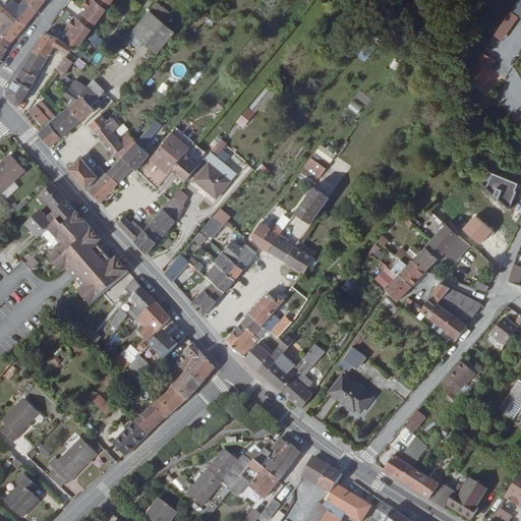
[(21,7),(20,6),(13,0),(5,0),(1,4),(25,25),(33,17),(32,17),(20,7),(21,7)]
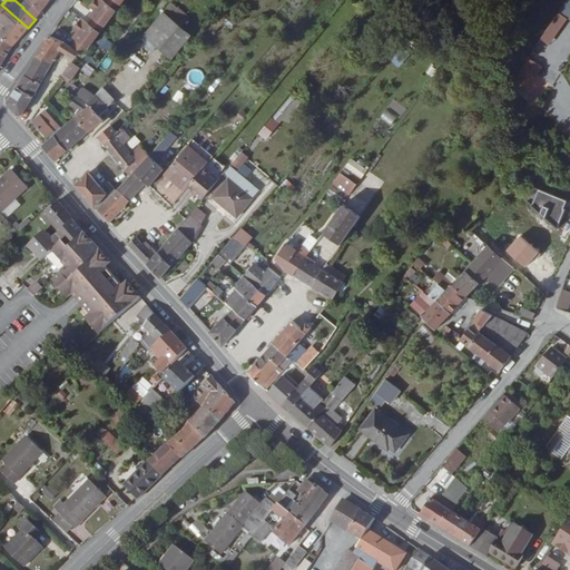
[(29,0),(28,0),(22,7),(23,8),(22,8),(35,19),(36,19),(41,12),(29,0)]
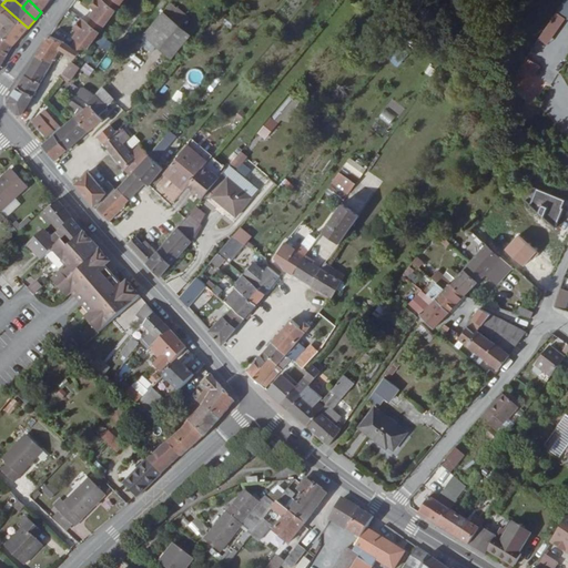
[(29,0),(41,12),(51,0),(29,0)]
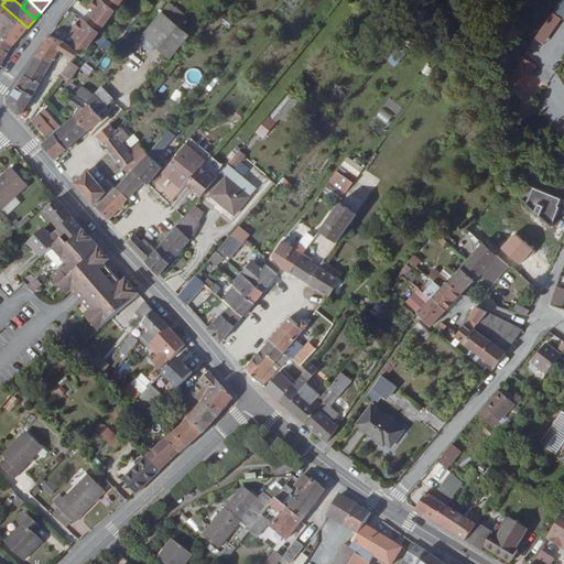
[(89,22),(100,30),(117,10),(106,1),(102,0),(94,0),(90,6),(95,9),(90,14),(94,17),(89,22)]
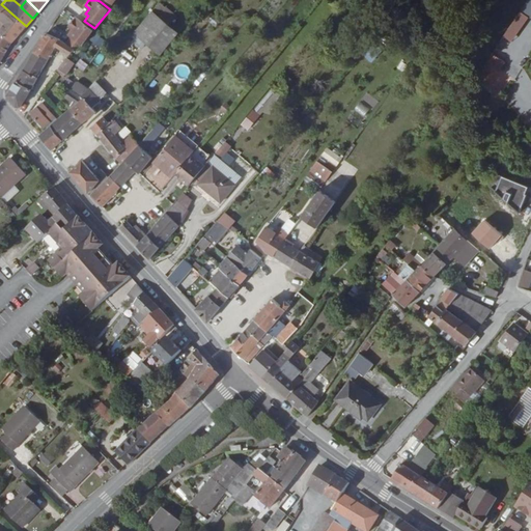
[(100,0),(100,1),(110,9),(116,0),(100,0)]
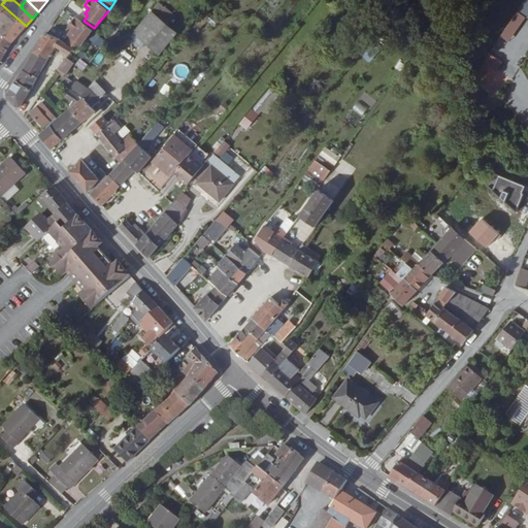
[(26,26),(1,4),(0,3),(0,19),(5,24),(0,29),(0,31),(12,41),(26,26)]
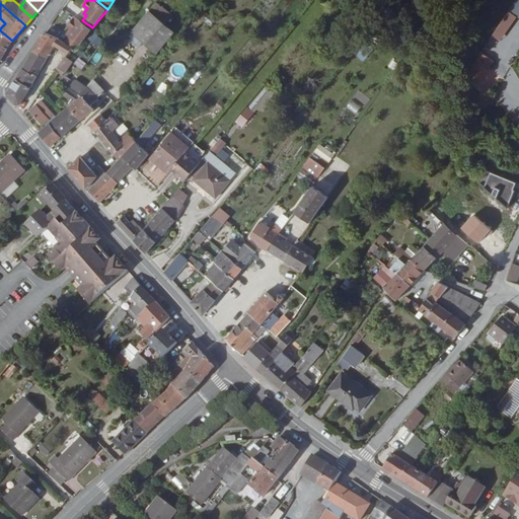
[(153,14),(160,5),(156,3),(150,11),(153,14)]
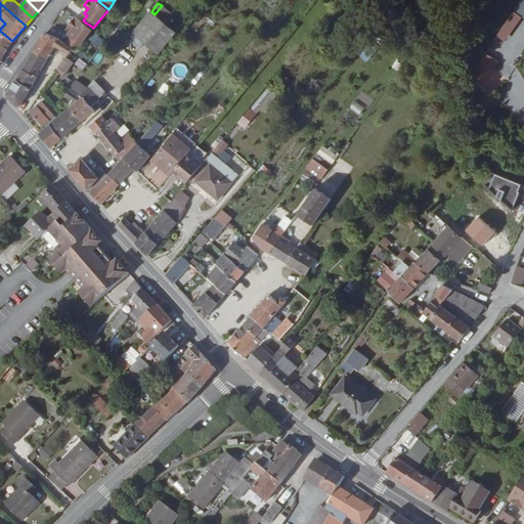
[(203,8),(199,13),(205,19),(210,13),(203,8)]
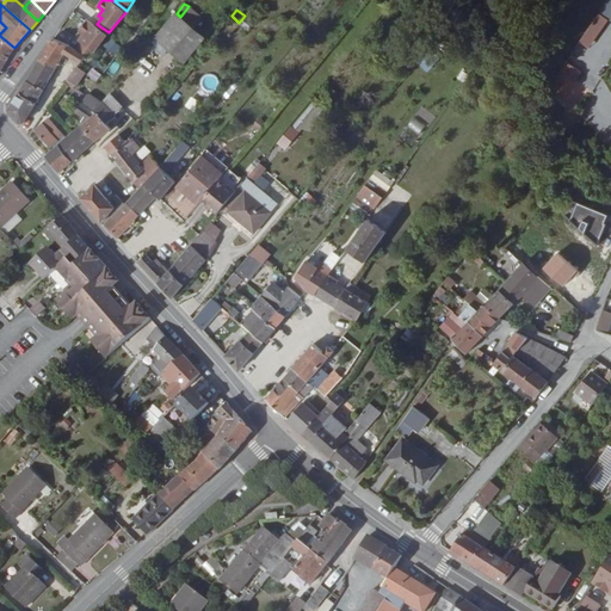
[(596,12),(578,42),(588,48),(606,18),(596,12)]
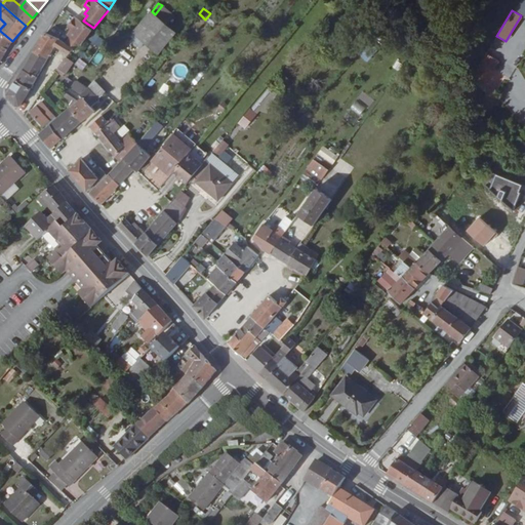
[(159,53),(176,33),(151,11),(133,33),(159,53)]
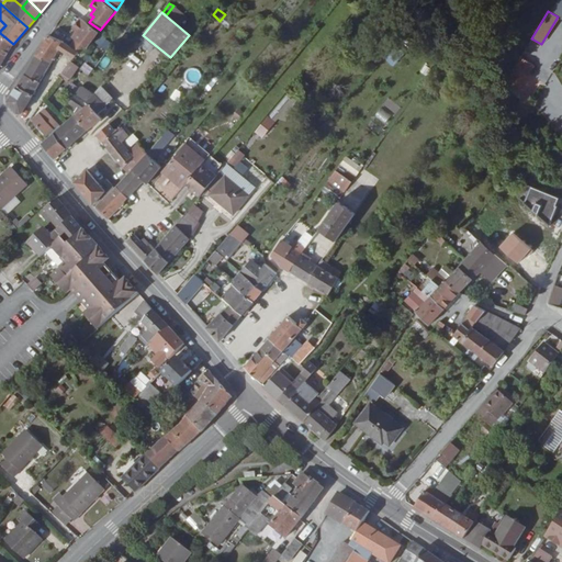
[(77,37),(74,44),(71,46),(79,52),(75,58),(85,52),(100,31),(100,30),(89,22),(81,17),(75,27),(79,30),(75,36),(77,37)]
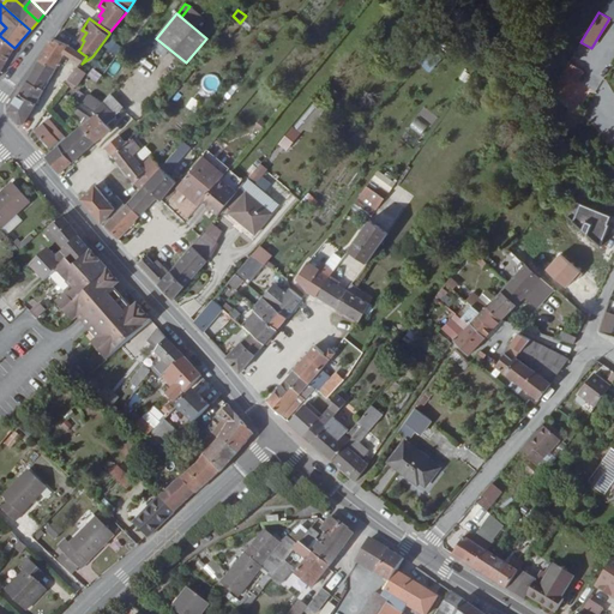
[(432,52),(437,47),(440,42),(433,35),(423,44),(432,52)]
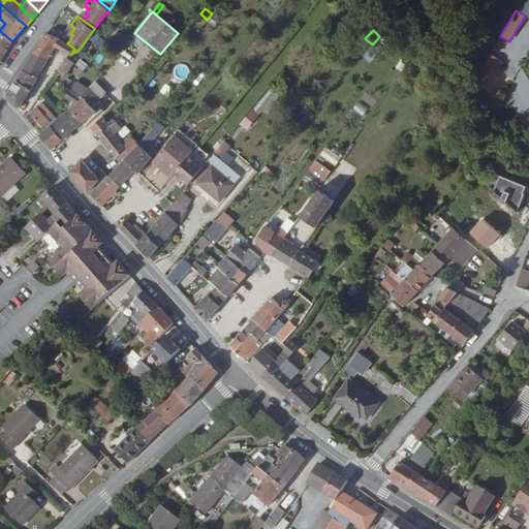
[(12,41),(0,31),(0,61),(2,59),(12,41)]
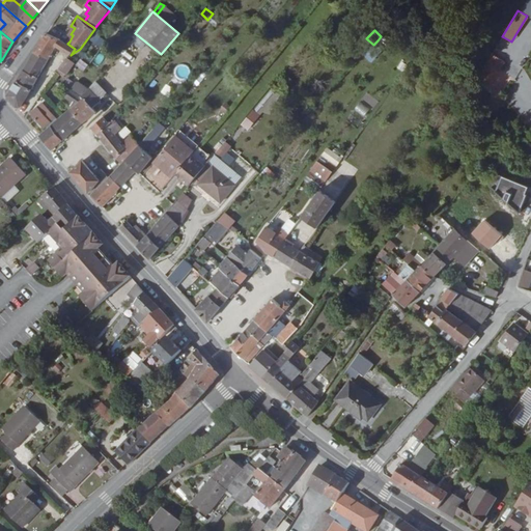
[(94,32),(89,40),(101,49),(106,42),(94,32)]
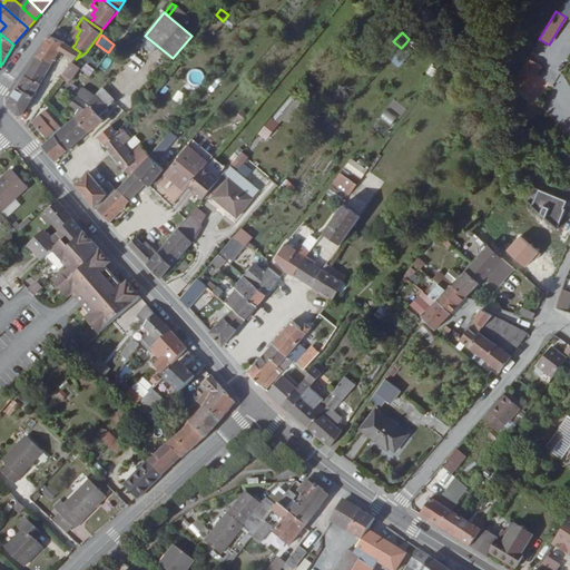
[(61,49),(66,42),(51,36),(38,56),(53,64),(61,49)]
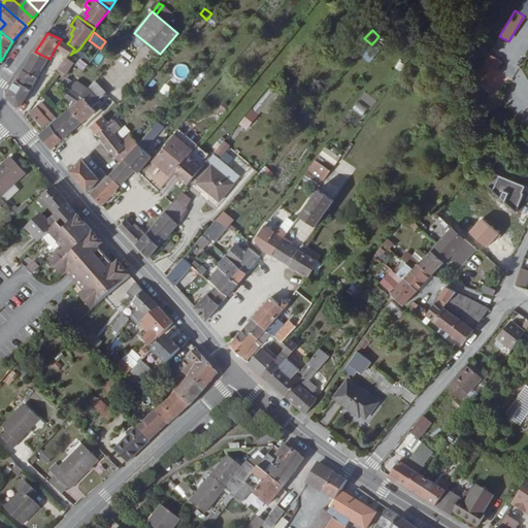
[(61,39),(57,45),(70,55),(74,48),(67,43),(61,39)]
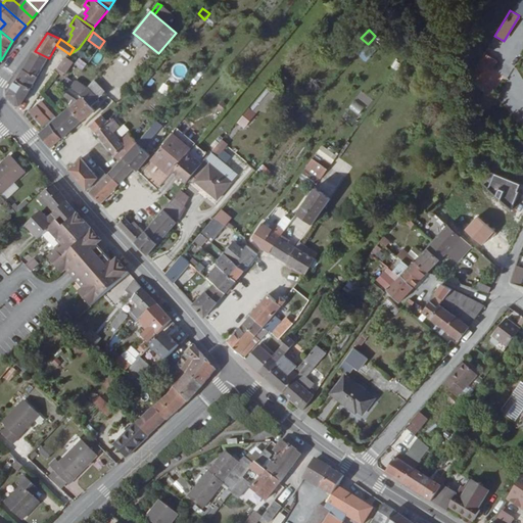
[(372,40),(368,44),(375,50),(378,46),(372,40)]
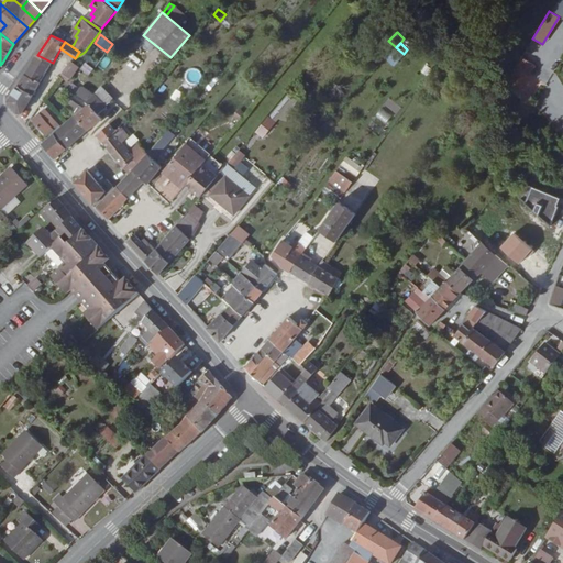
[(404,54),(396,47),(386,59),(394,66),(404,54)]
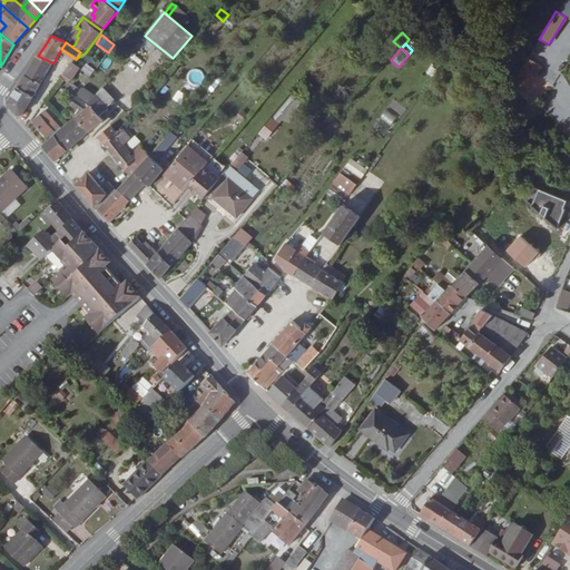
[(53,64),(38,56),(26,76),(41,84),(53,64)]
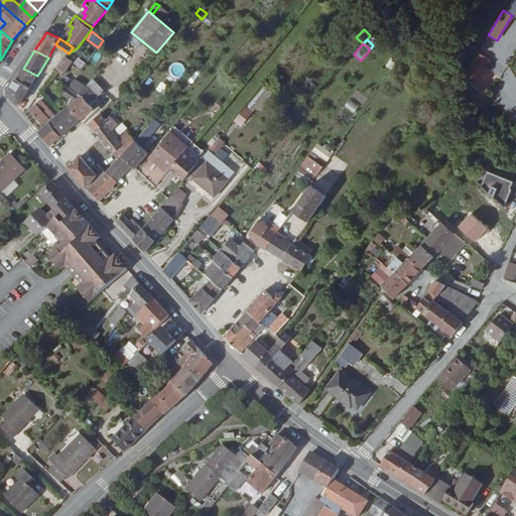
[(63,57),(59,63),(66,68),(68,69),(72,62),(63,57)]
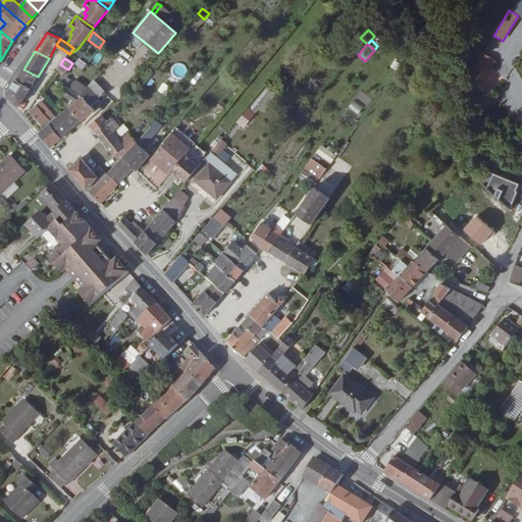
[(76,58),(73,64),(83,69),(86,63),(76,58)]
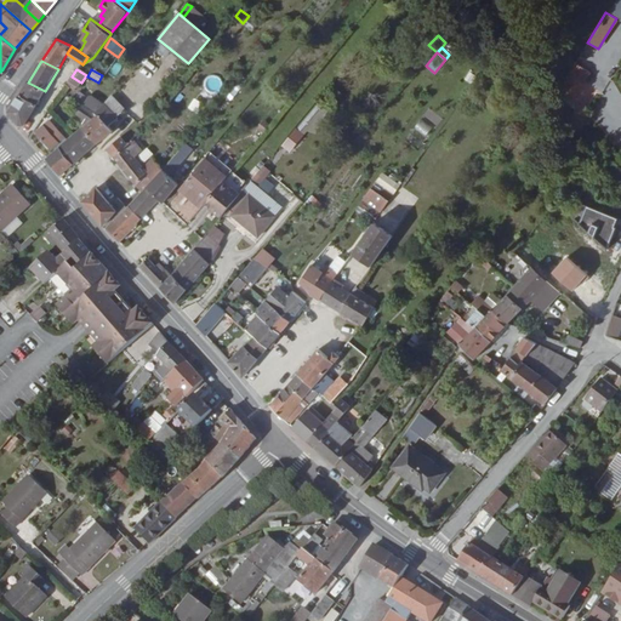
[(570,74),(559,90),(573,98),(582,81),(570,74)]
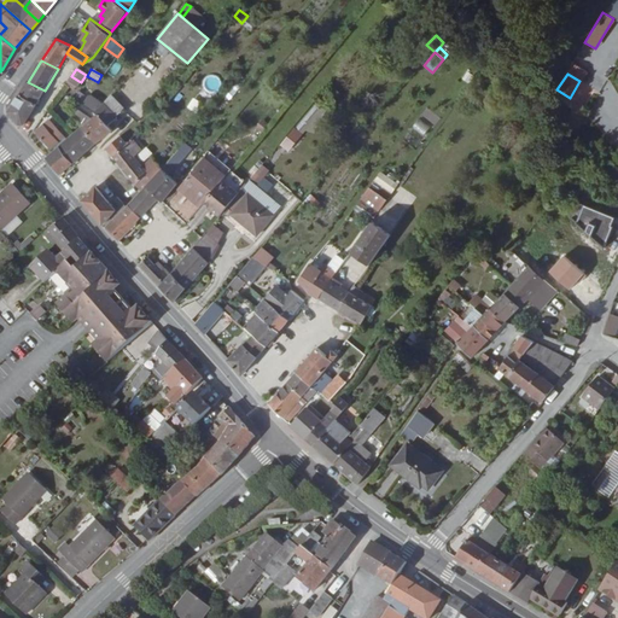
[(79,81),(71,76),(66,83),(76,91),(81,82),(79,81)]
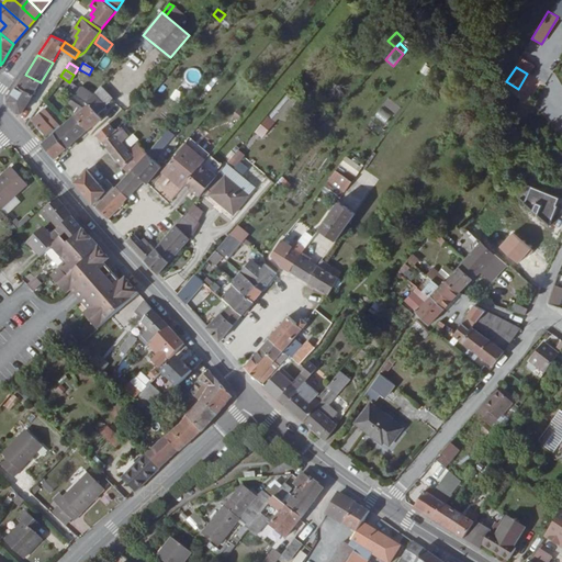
[(104,81),(108,85),(116,76),(112,71),(104,81)]
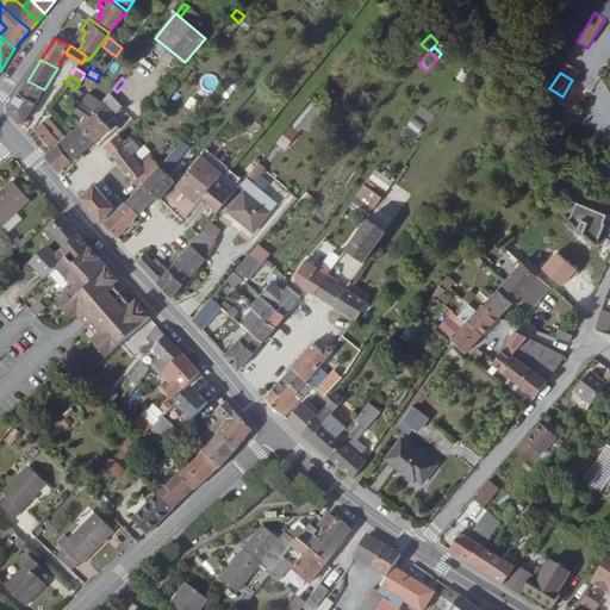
[(573,109),(585,86),(573,80),(561,103),(573,109)]
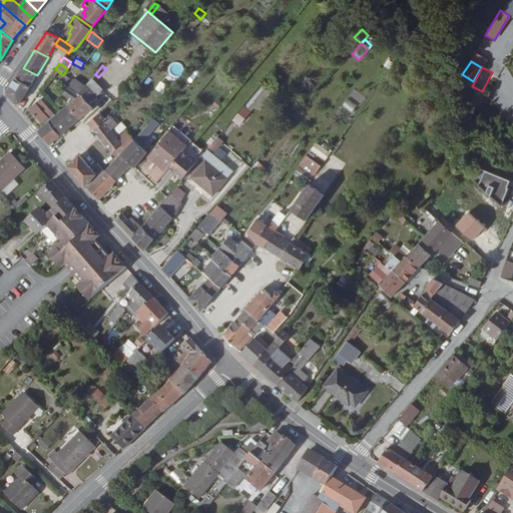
[(37,75),(23,68),(17,79),(31,86),(37,75)]
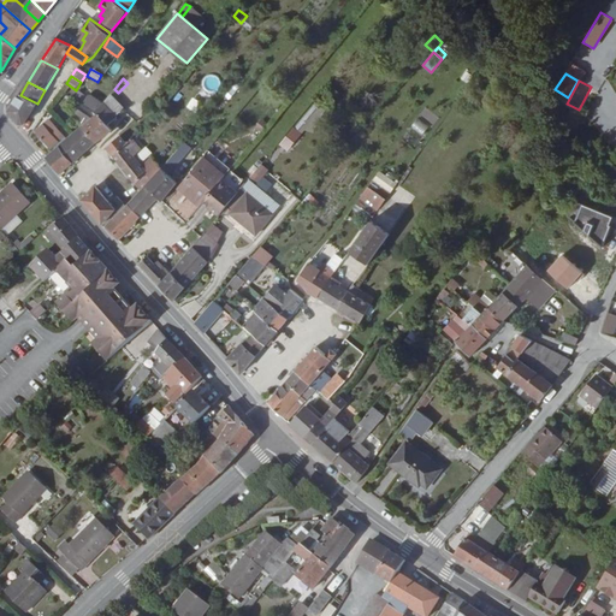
[(37,104),(21,95),(10,111),(19,124),(24,124),(37,104)]
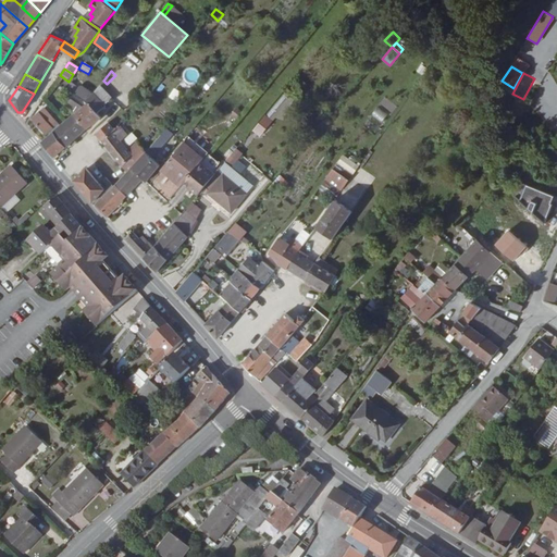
[(79,87),(75,94),(86,102),(93,94),(83,86),(79,87)]
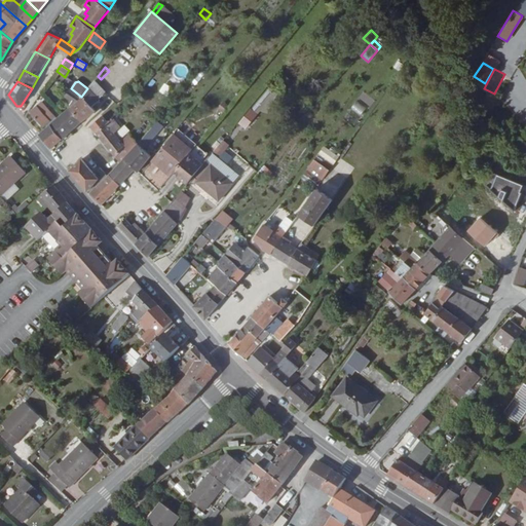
[(94,81),(89,86),(100,99),(105,94),(94,81)]
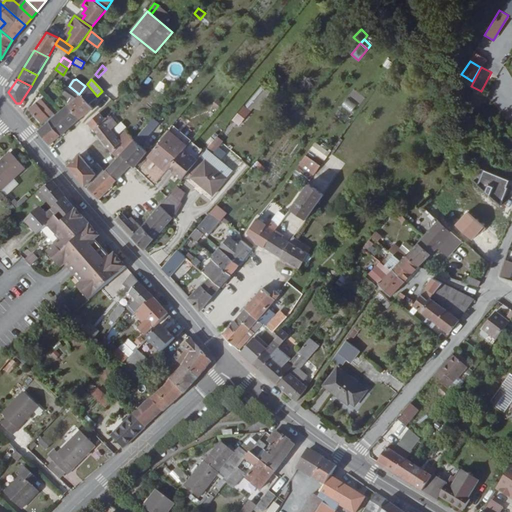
[(79,94),(73,101),(70,104),(80,118),(94,107),(90,103),(98,97),(97,96),(87,84),(85,86),(79,94)]
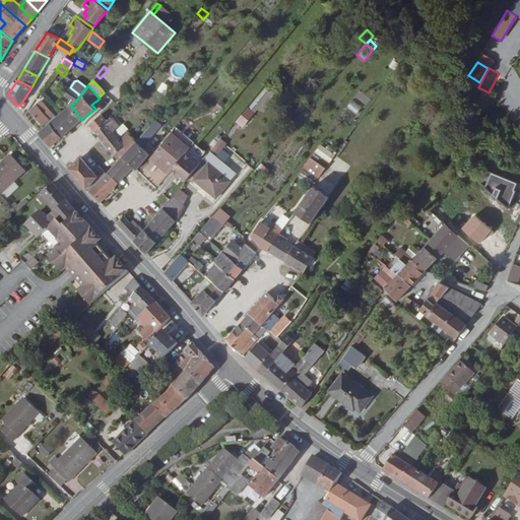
[(74,103),(80,95),(70,87),(64,95),(74,103)]
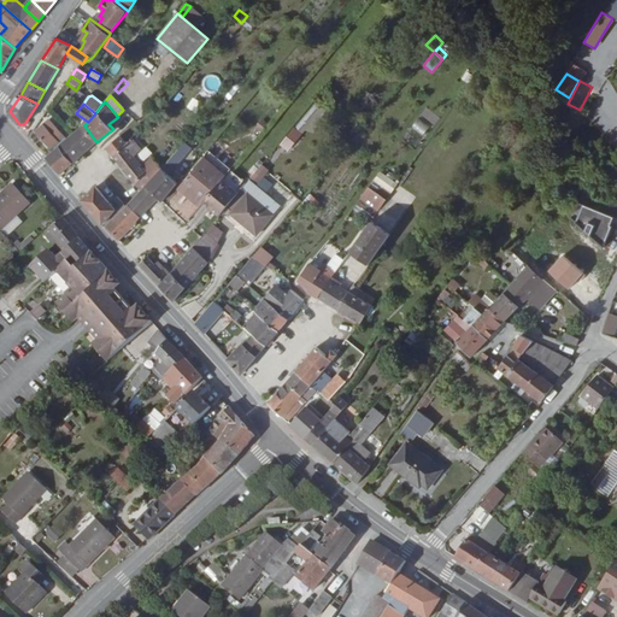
[(174,122),(177,130),(191,123),(187,115),(174,122)]
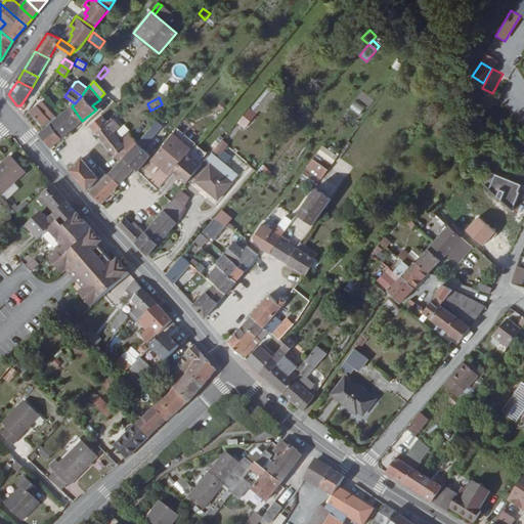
[(486,99),(483,104),(489,107),(493,102),(486,99)]
